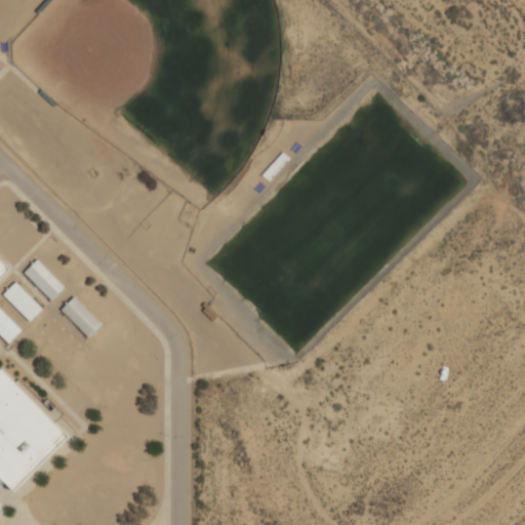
[(0,281),(11,271),(0,258),(0,281)]
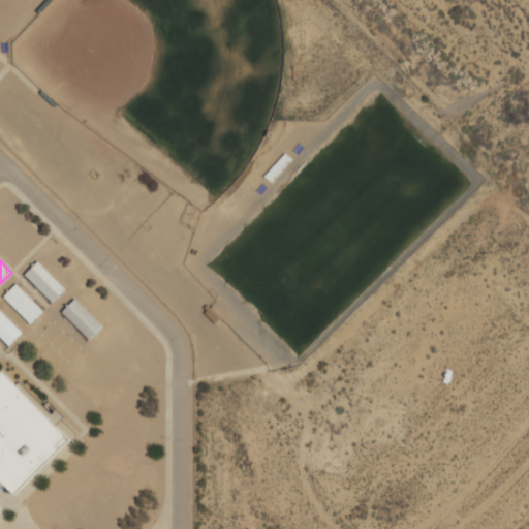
[(23,275),(51,303),(64,289),(36,261),(23,275)]
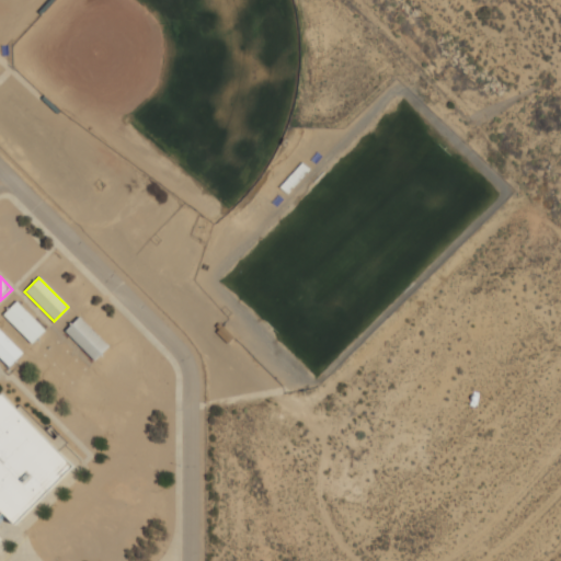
[(44,330),(15,301),(1,316),(31,344),(44,330)]
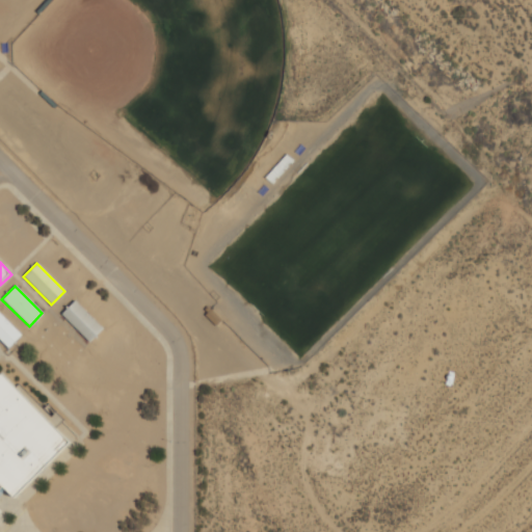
[(103,328),(74,300),(60,314),(88,342),(103,328)]
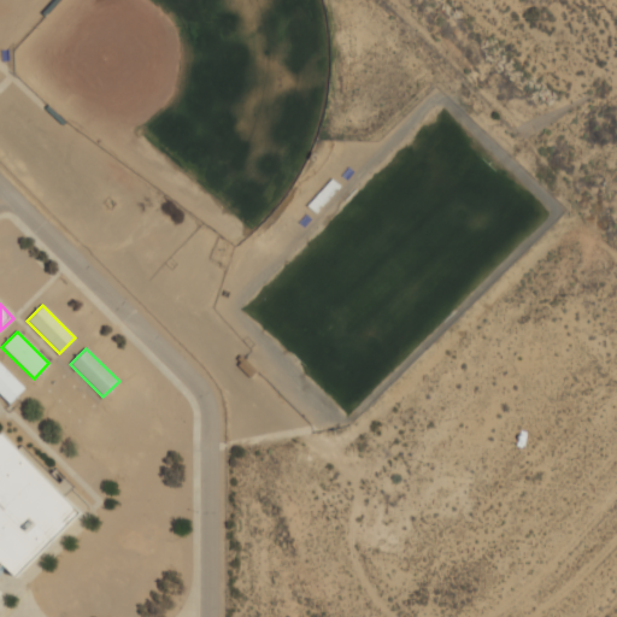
[(0,393),(10,403),(24,388),(0,364),(0,393)]
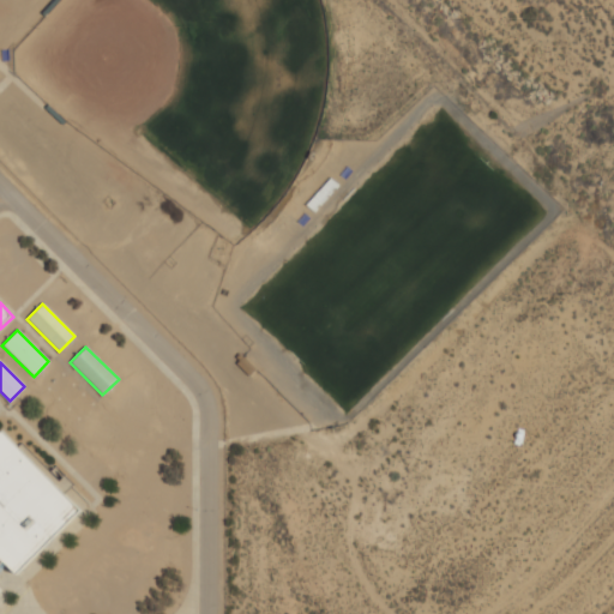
[(79,510),(2,432),(0,433),(0,593),(11,583),(7,579),(79,510)]
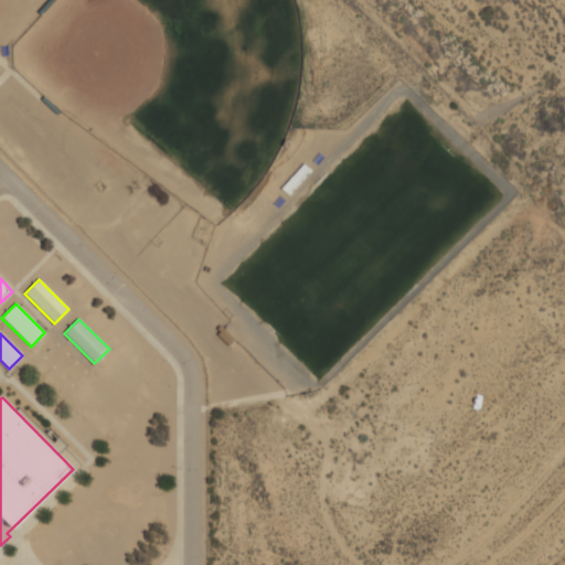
All buildings are outlined.
